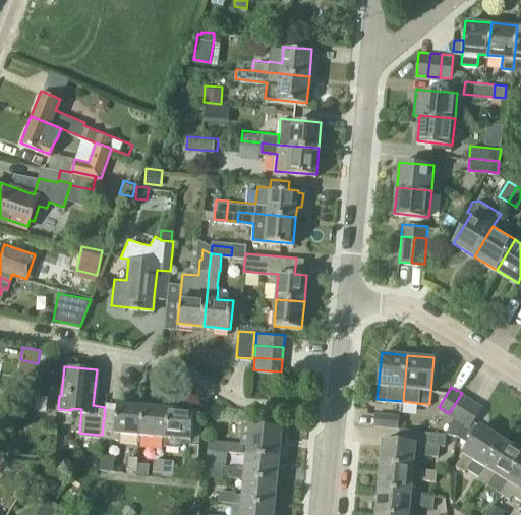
[(462,393),(449,413),(454,417),(459,419),(471,399),(462,393)]
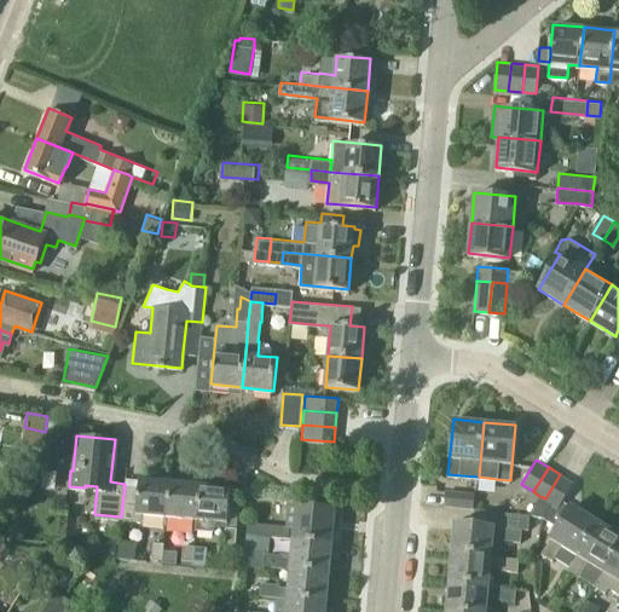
[(560,474),(545,498),(551,502),(551,503),(557,507),(573,481),(560,474)]
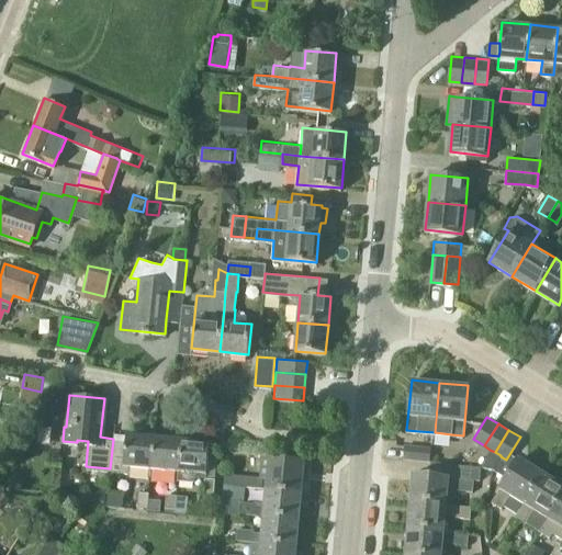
[(113,439),(110,468),(130,471),(131,464),(150,466),(154,435),(126,432),(125,440),(113,439)]
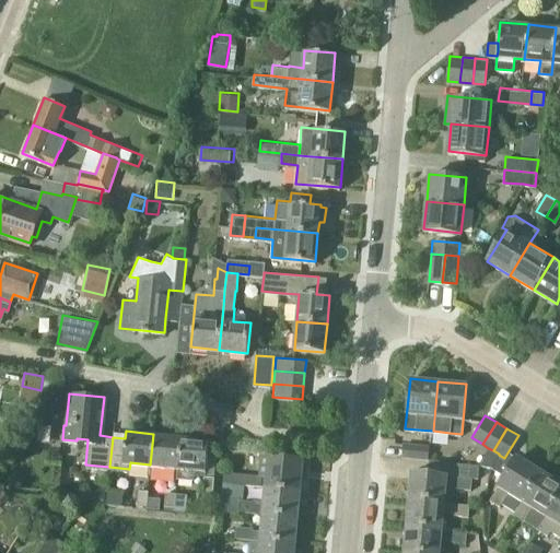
[(178,467),(181,436),(153,434),(150,465),(178,467)]
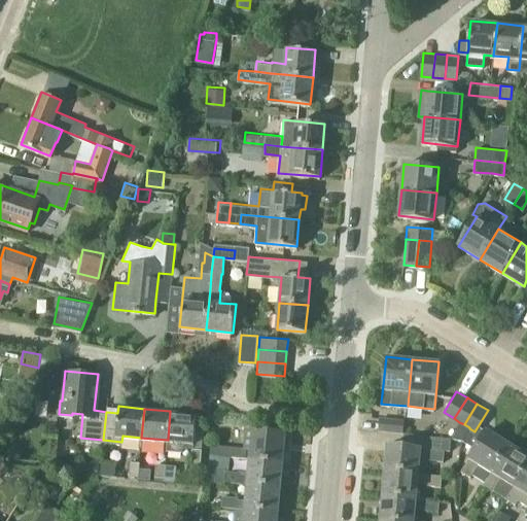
[(194,443),(195,429),(197,414),(170,411),(168,440),(194,443)]
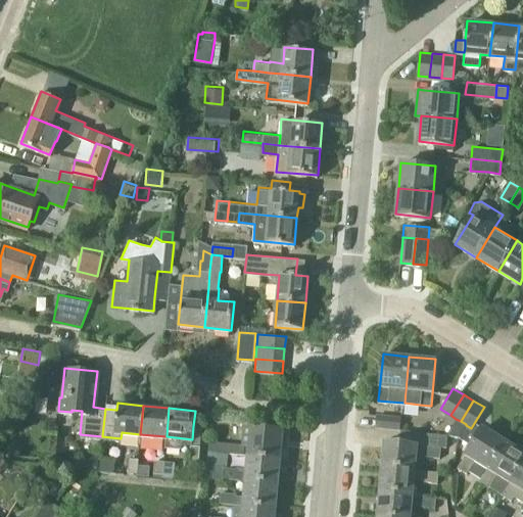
[(401,416),(377,414),(376,426),(400,428),(401,416)]
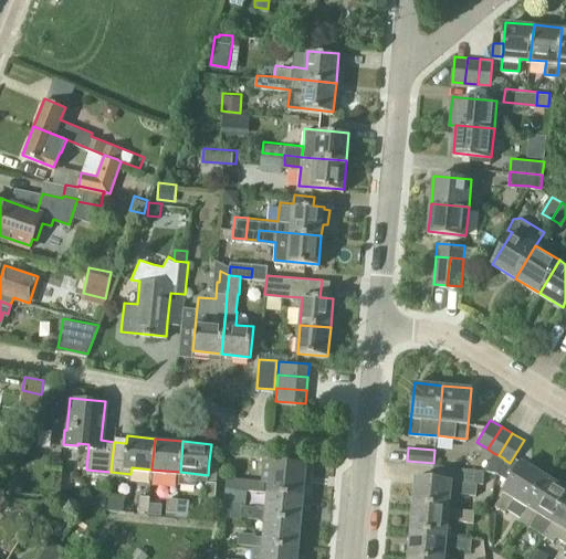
[(498,471),(504,460),(504,459),(499,455),(493,453),(483,468),(485,468),(485,470),(498,471)]
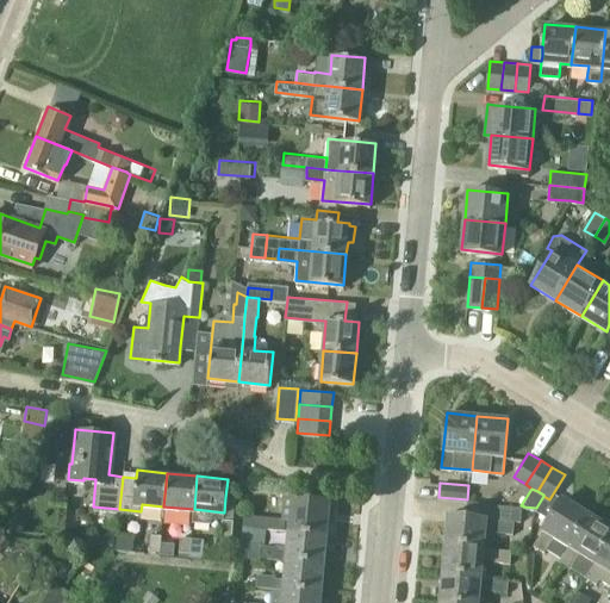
[(244,509),(243,522),(288,527),(327,530),(330,499),(318,498),(318,493),(304,492),(304,497),(286,495),(284,513),(244,509)]
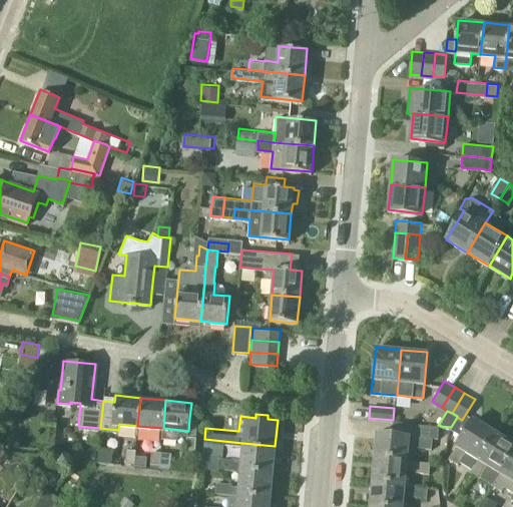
[(473,417),(448,457),(458,463),(466,451),(478,458),(495,431),(473,417)]
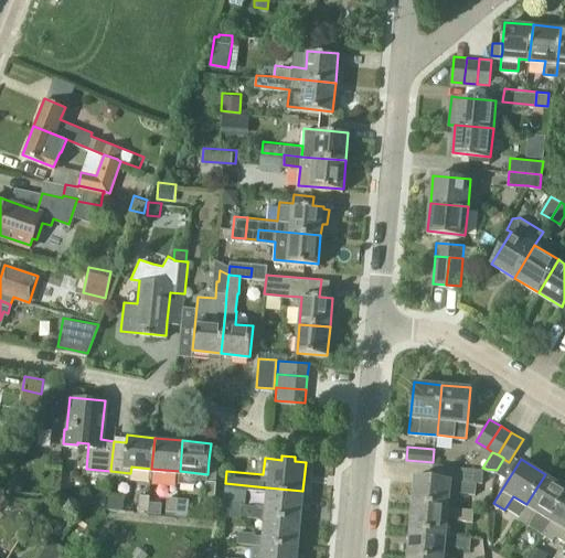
[(206,479),(215,480),(217,461),(209,460),(208,474),(206,479)]
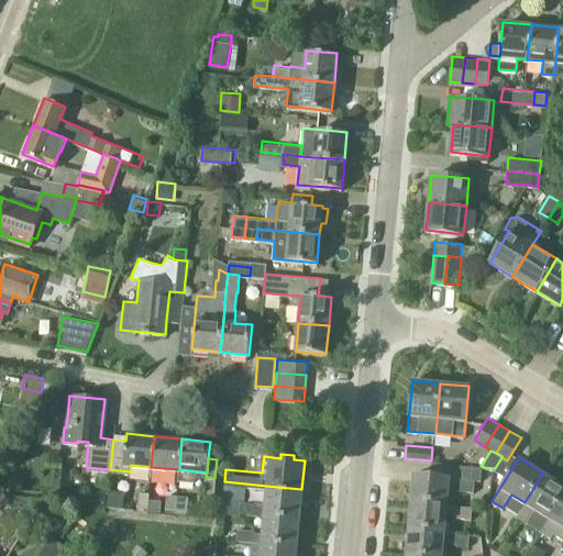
[(459,477),(459,478),(457,487),(457,488),(474,490),(475,479),(482,479),(483,467),(483,466),(481,466),(454,464),(453,477),(459,477)]
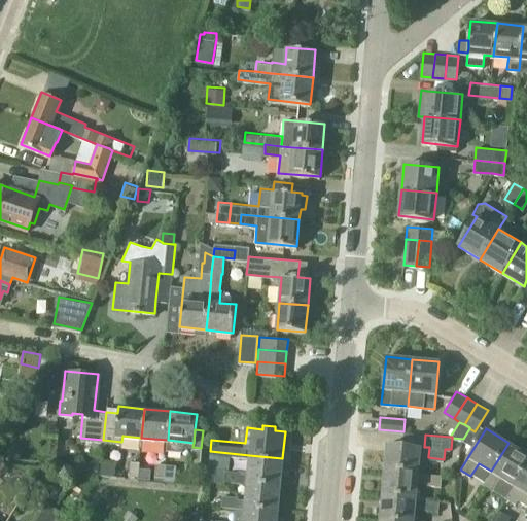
[(419,472),(421,446),(388,443),(386,469),(419,472)]
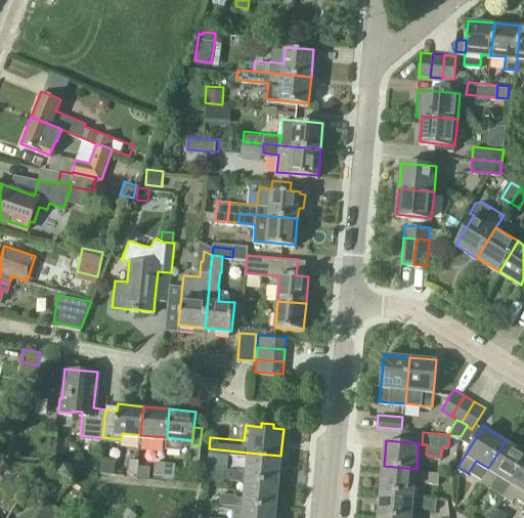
[(506,440),(488,468),(481,480),(503,493),(510,481),(511,482),(523,460),(523,450),(514,445),(506,440)]
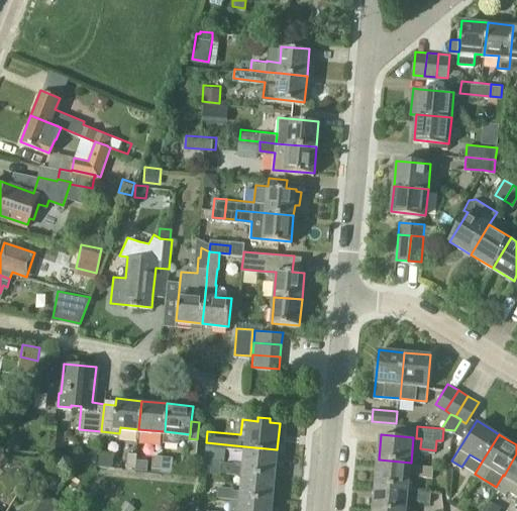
[(198,439),(197,439),(189,438),(188,438),(188,439),(187,451),(196,452),(198,439)]
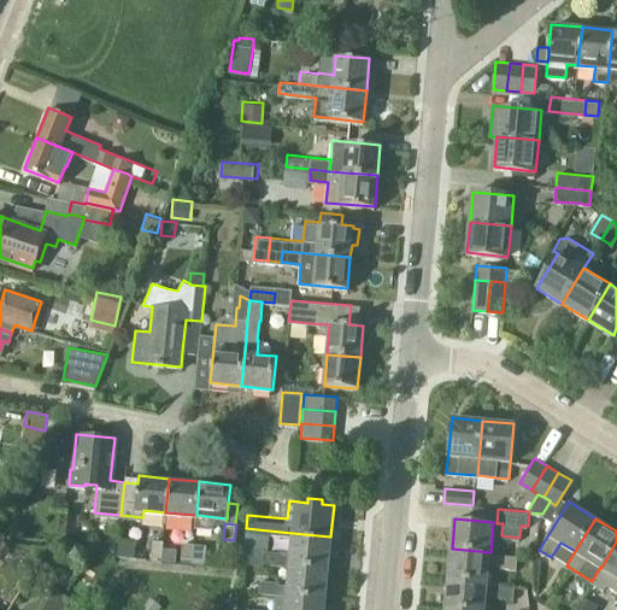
[(100,532),(98,549),(106,550),(116,551),(117,533),(100,532)]
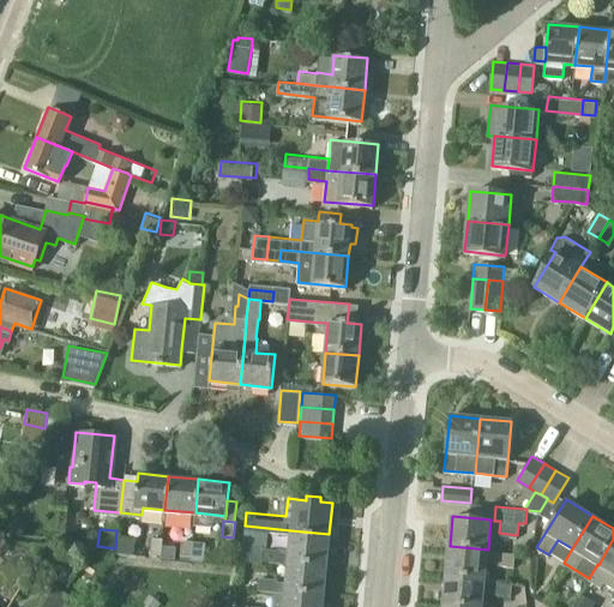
[(289,550),(288,560),(326,564),(329,534),(290,530),(289,550)]
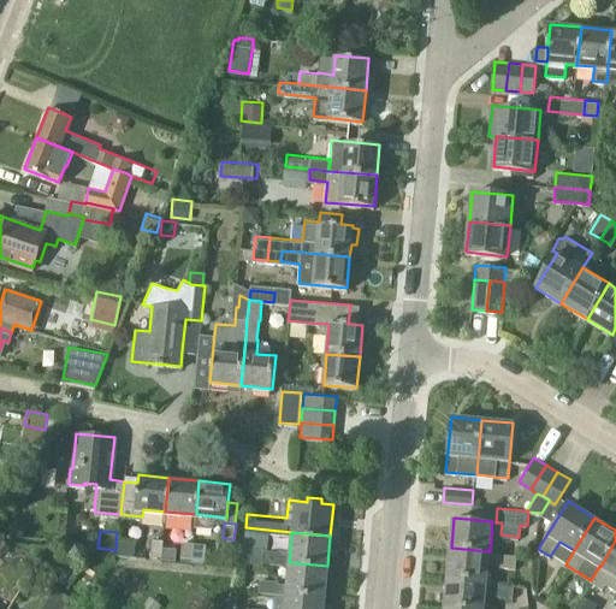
[(152,537),(150,551),(161,553),(163,538),(152,537)]
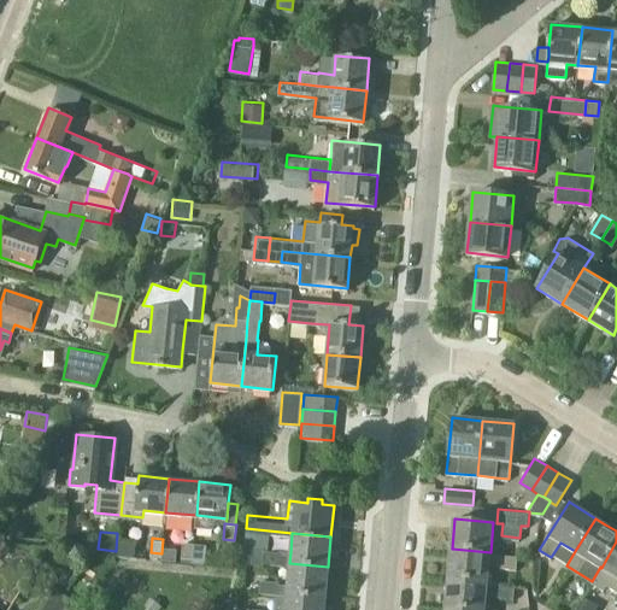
[(223,539),(222,551),(233,552),(234,540),(223,539)]
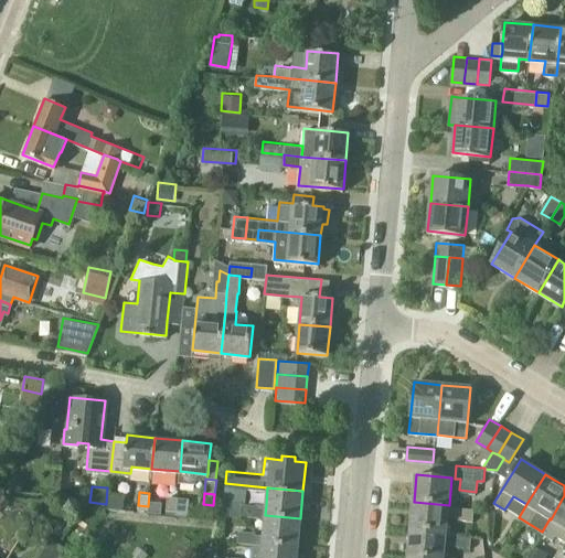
[(167,494),(166,508),(176,510),(177,495),(167,494)]
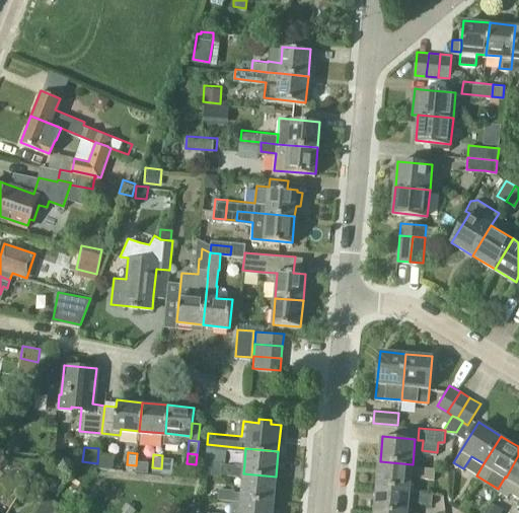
[(505,477),(498,489),(508,495),(510,492),(518,497),(518,505),(517,508),(518,509),(518,455),(506,478),(505,477)]
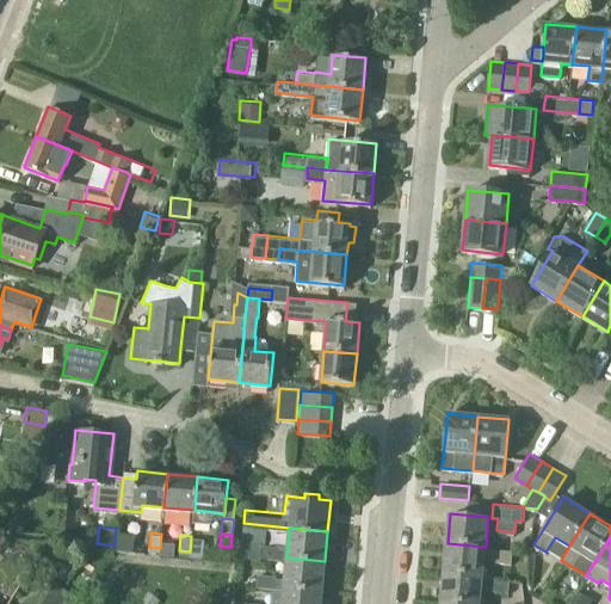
[(259,555),(276,556),(277,547),(277,544),(260,543),(259,555)]
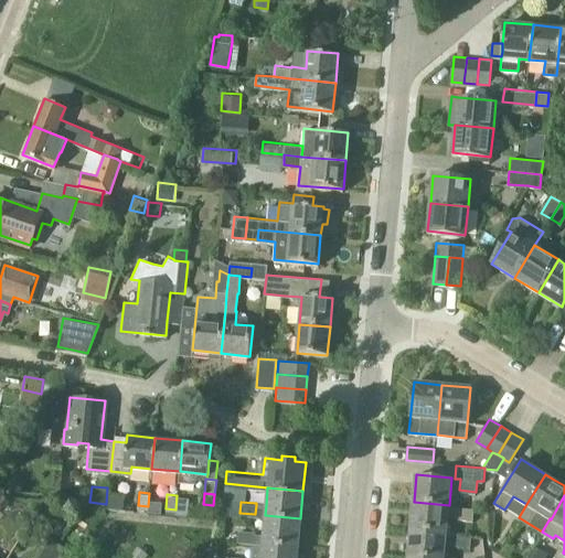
[(411,529),(446,533),(449,505),(414,502),(411,529)]
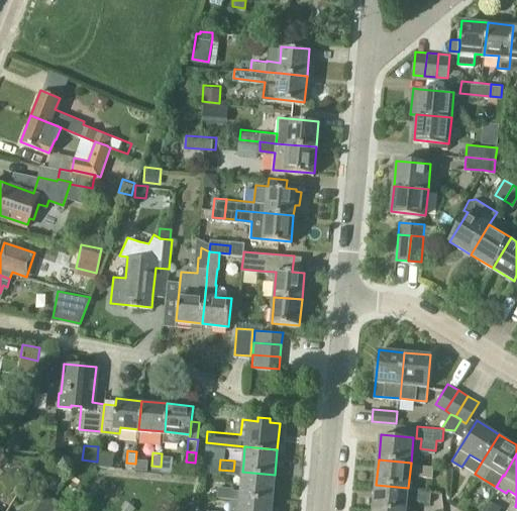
[(418,474),(433,475),(433,465),(419,464),(418,472),(418,474)]
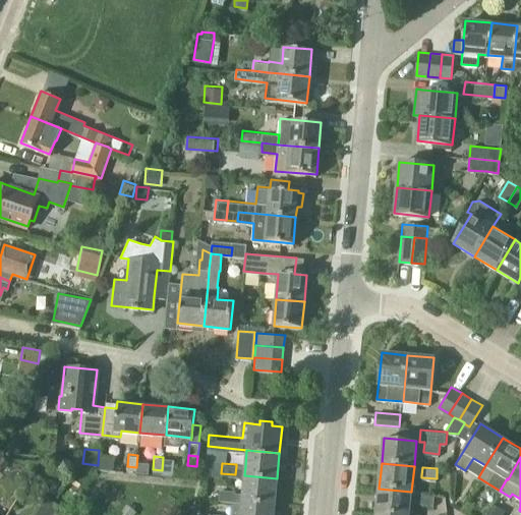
[(242,492),(242,501),(274,504),(277,478),(244,475),(242,492)]
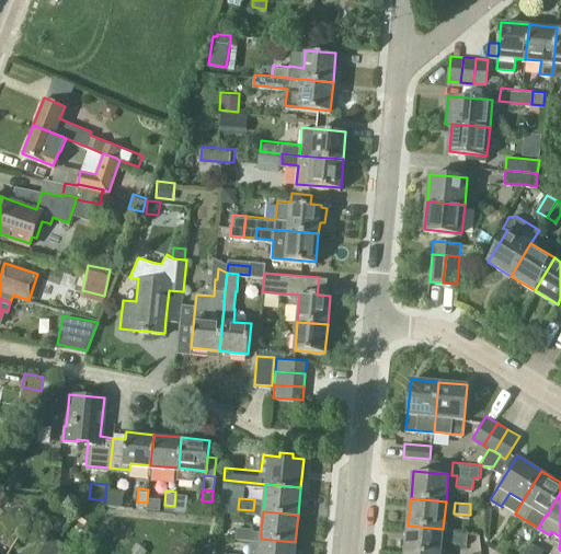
[(235,535),(250,538),(251,528),(251,527),(236,526),(235,535)]
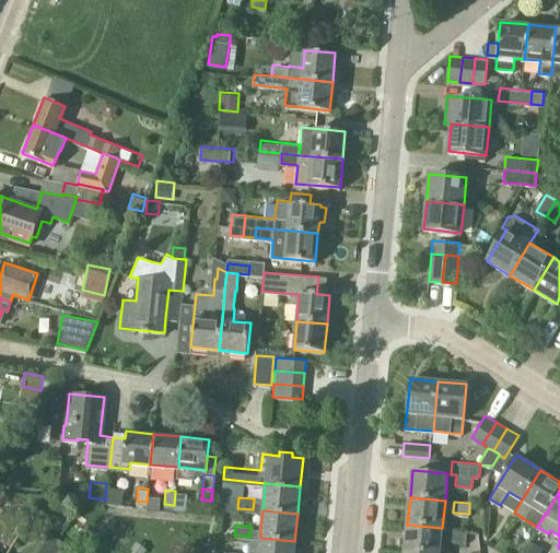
[(405,551),(422,552),(439,552),(442,528),(407,525),(405,551)]
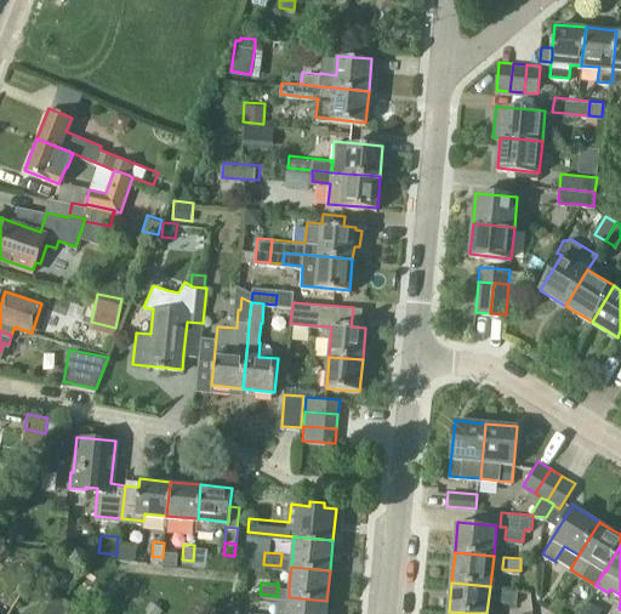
[(518,589),(500,587),(500,597),(500,598),(517,600),(518,589)]
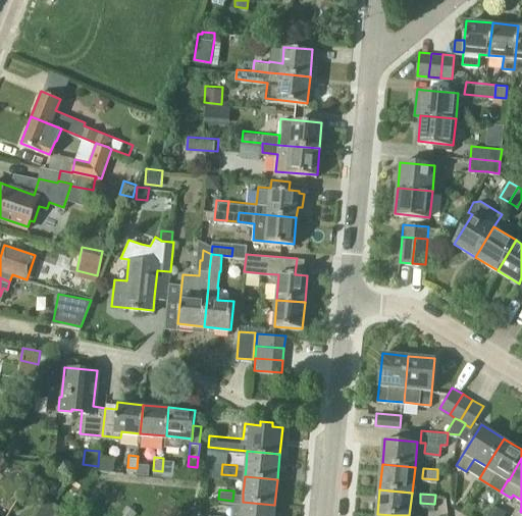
[(49,515),(58,503),(46,496),(34,515),(49,515)]
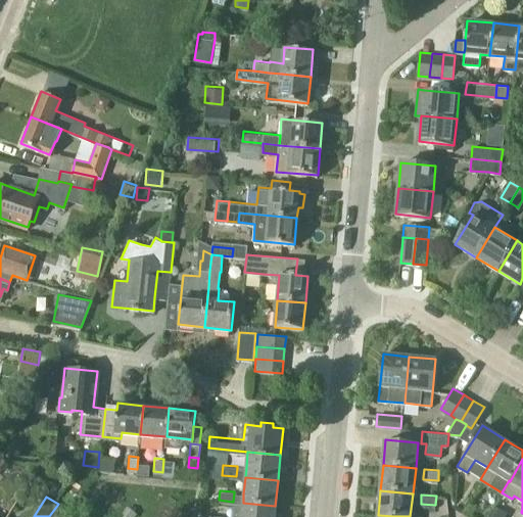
[(241,516),(274,516),(275,506),(243,503),(241,516)]
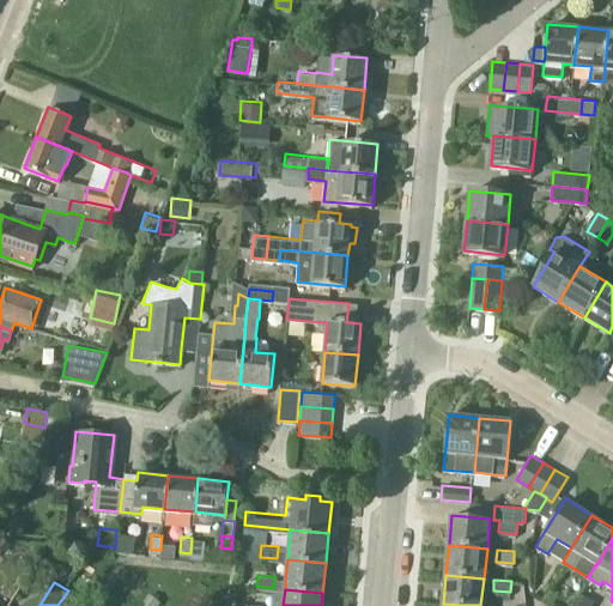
[(68,591),(58,605),(77,605),(83,599),(68,591)]
